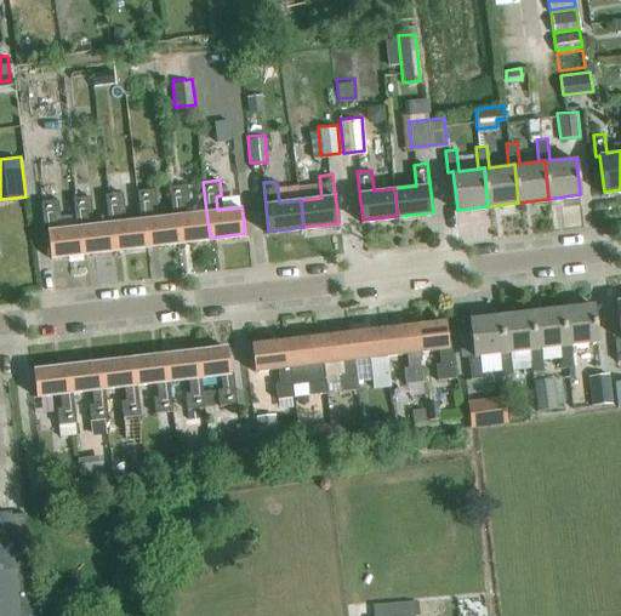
[(170,186),(174,215),(176,241),(210,238),(206,211),(186,214),(183,200),(188,199),(187,183),(170,186)]
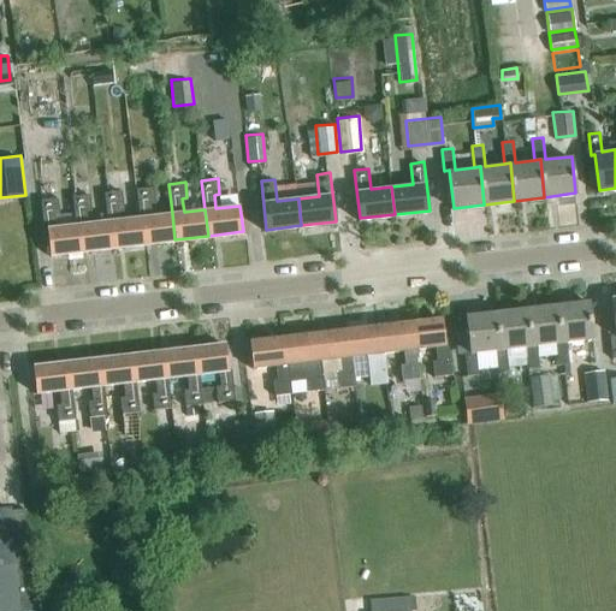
[(137,188),(141,217),(143,243),(175,239),(172,213),(152,215),(149,202),(155,201),(153,187),(137,188)]
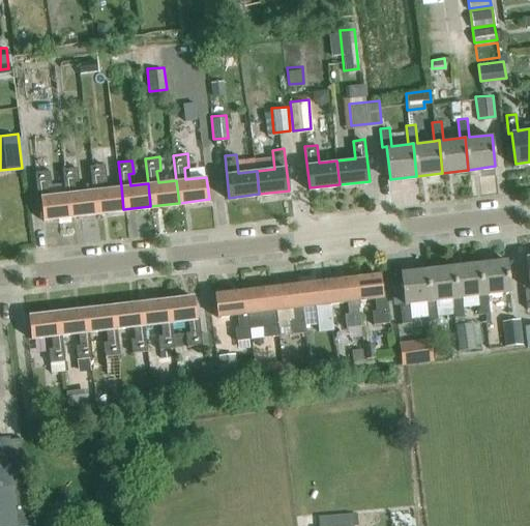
[(92,165),(91,165),(93,190),(96,212),(123,209),(121,186),(102,188),(101,177),(106,177),(105,164),(92,165)]
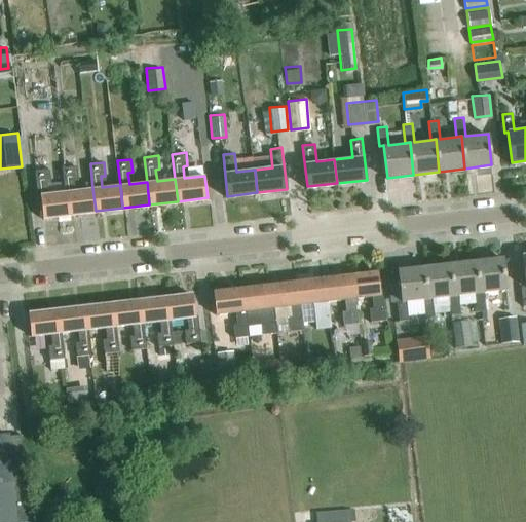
[(63,168),(66,192),(69,214),(96,211),(92,188),(75,190),(74,179),(78,179),(76,165),(63,168)]
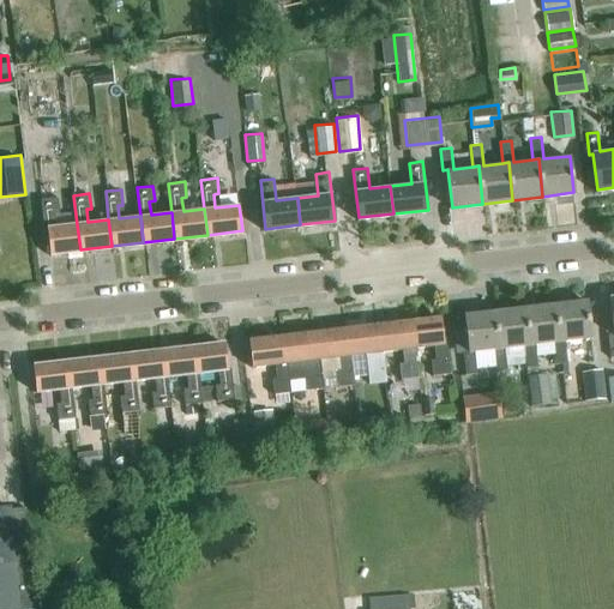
[(50,253),(80,249),(77,224),(56,227),(55,212),(59,212),(58,197),(41,199),(44,227),(47,225),(50,253)]
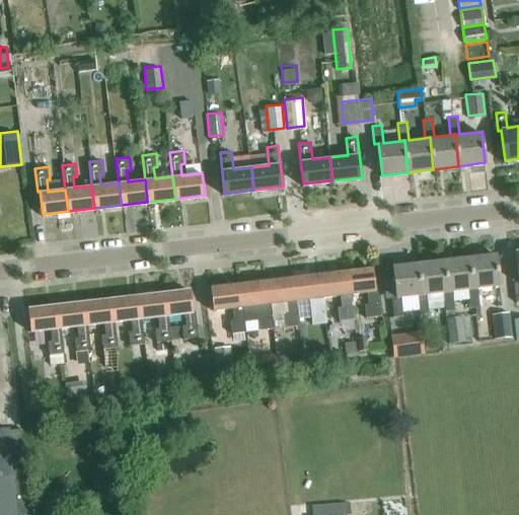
[(465,256),(468,288),(470,306),(479,305),(477,287),(499,284),(496,253),(465,256)]
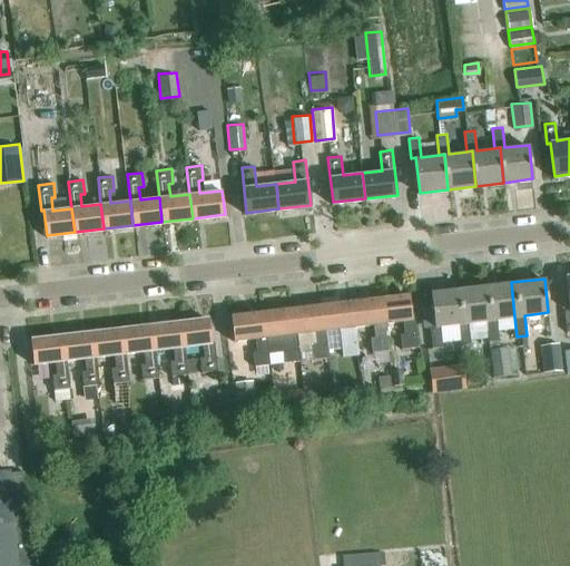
[(511,282),(483,285),(487,319),(489,337),(490,351),(493,376),(517,373),(513,343),(505,344),(507,349),(500,350),(497,319),(514,316),(511,282)]
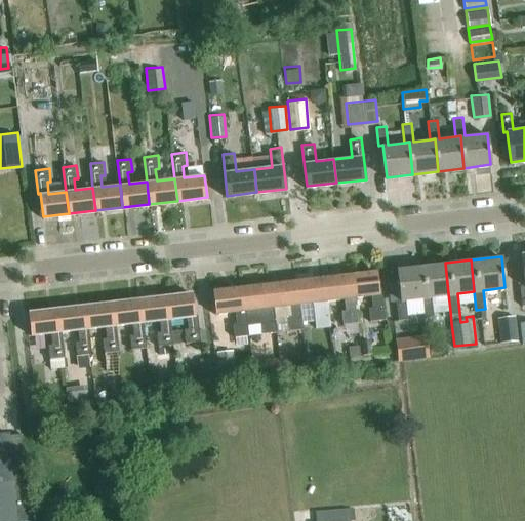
[(445,263),(418,266),(422,296),(425,316),(434,315),(434,312),(450,310),(448,293),(445,263)]
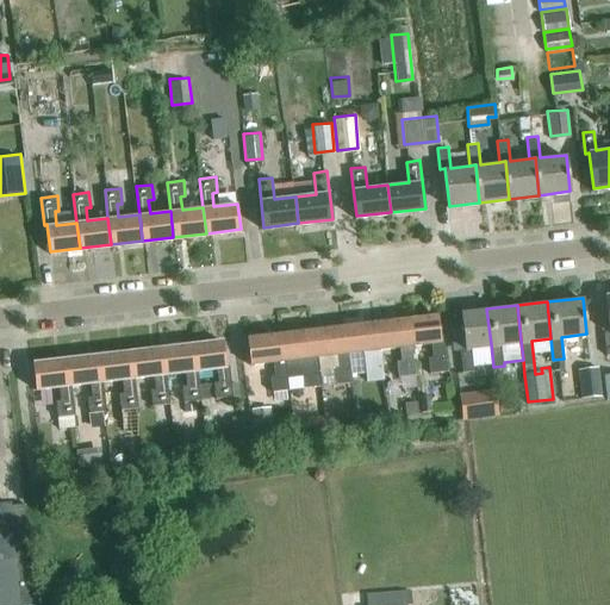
[(472,347),(491,344),(486,309),(461,312),(466,350),(461,350),(464,370),(474,369),(472,347)]
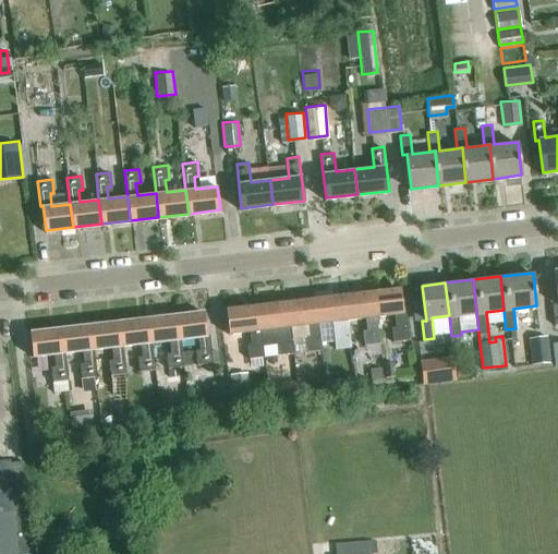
[(374,314),(376,314),(395,312),(396,325),(392,326),(393,339),(408,338),(405,313),(403,313),(400,288),(371,291),(374,314)]
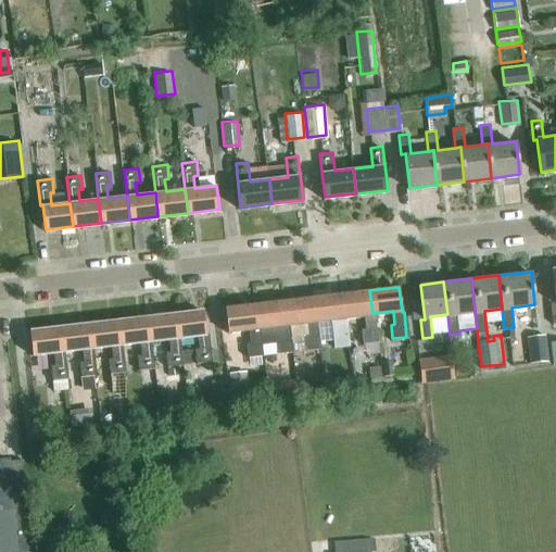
[(373,313),(369,290),(341,293),(344,317),(346,316),(365,314),(367,328),(363,328),(364,341),(378,339),(375,313),(373,313)]
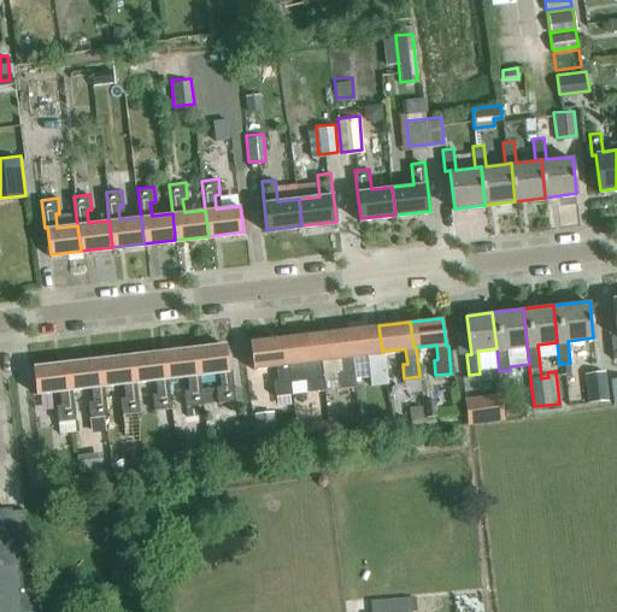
[(382,352),(378,325),(347,329),(350,355),(352,355),(374,353),(376,368),(370,368),(371,382),(388,381),(385,351),(382,352)]
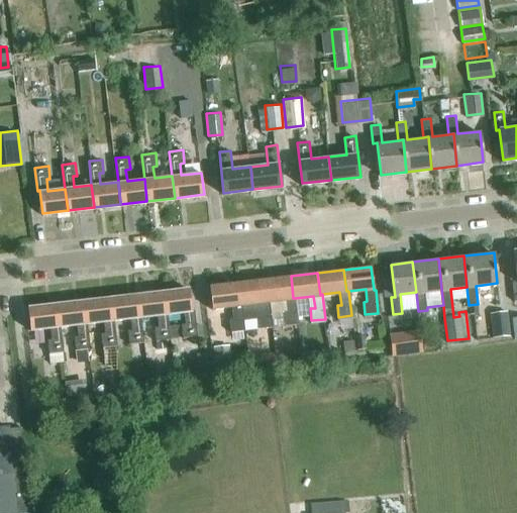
[(293,298),(291,276),(264,279),(266,301),(269,301),(271,324),(285,323),(298,322),(295,298),(293,298)]
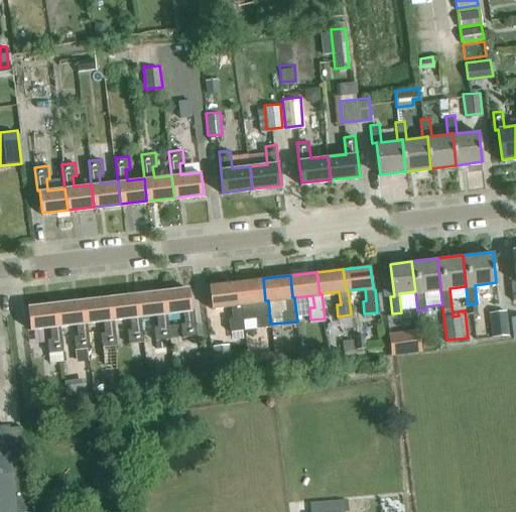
[(243,317),(257,316),(258,326),(270,324),(268,300),(265,300),(263,278),(237,282),(239,303),(241,303),(243,317)]
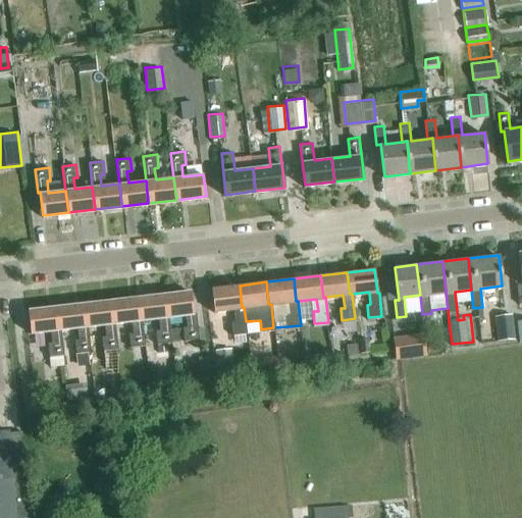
[(247,330),(246,321),(244,307),(242,307),(240,286),(212,289),(214,311),(235,309),(237,320),(231,321),(233,332),(247,330)]
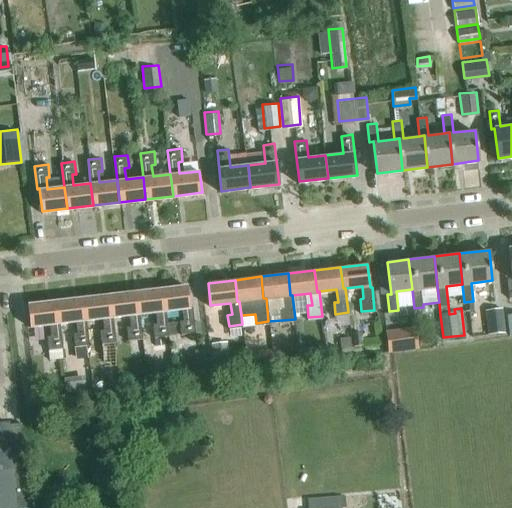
[(188,285),(163,288),(165,309),(183,307),(185,320),(180,320),(182,332),(195,331),(192,308),(190,308),(188,285)]
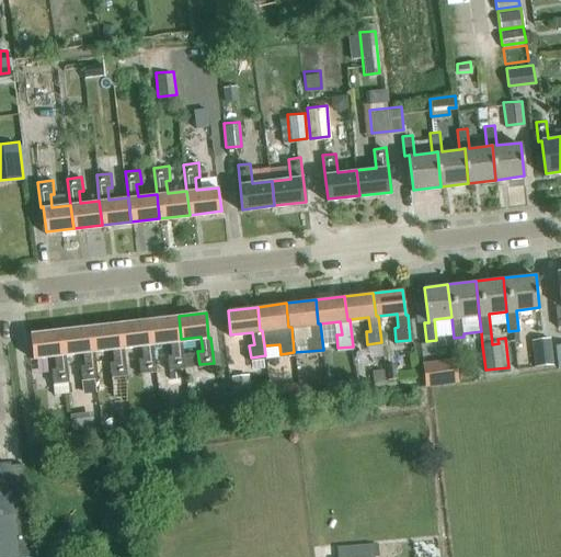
[(184,366),(181,339),(179,316),(150,319),(152,343),(171,341),(173,354),(168,354),(169,367),(184,366)]
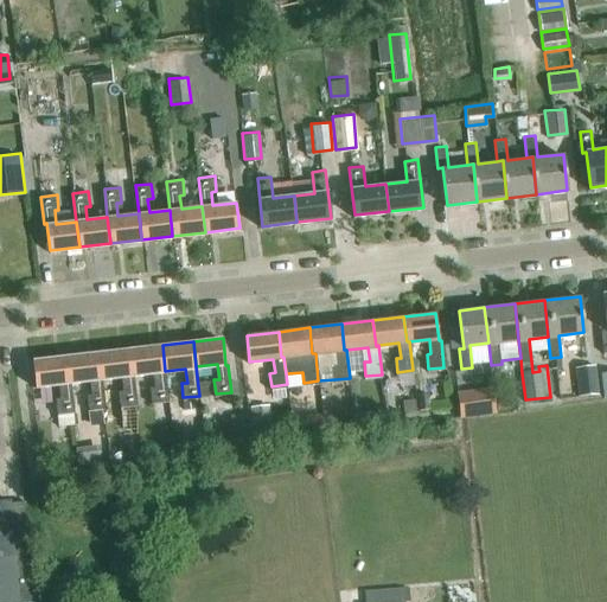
[(168,399),(165,371),(163,345),(131,350),(134,375),(154,372),(155,386),(151,386),(153,401),(168,399)]
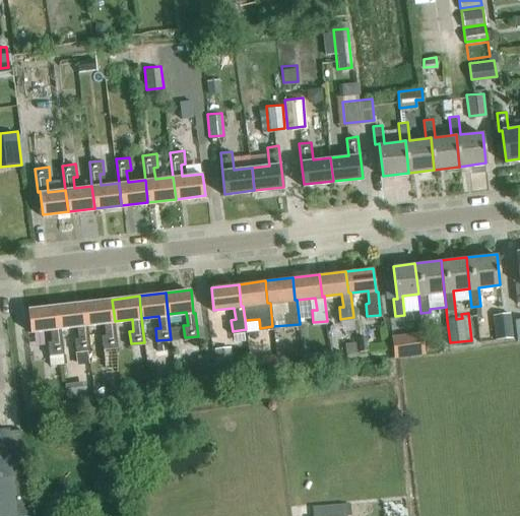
[(118,346),(115,321),(112,300),(85,303),(87,324),(105,322),(107,334),(103,334),(106,359),(118,358),(116,346),(118,346)]
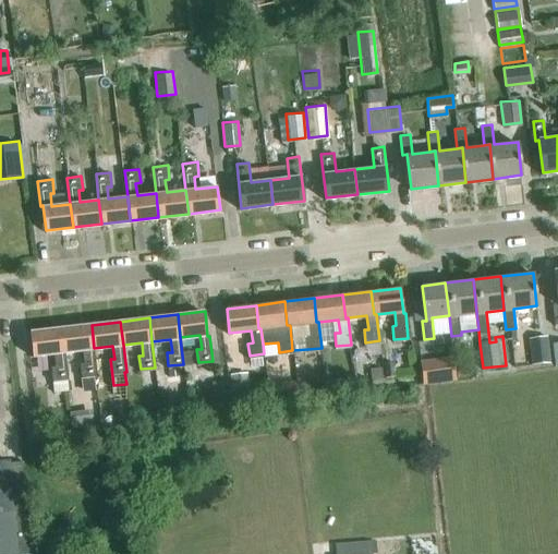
[(97,374),(94,348),(92,325),(62,328),(65,351),(84,349),(85,362),(81,362),(83,377),(96,375),(96,374),(97,374)]
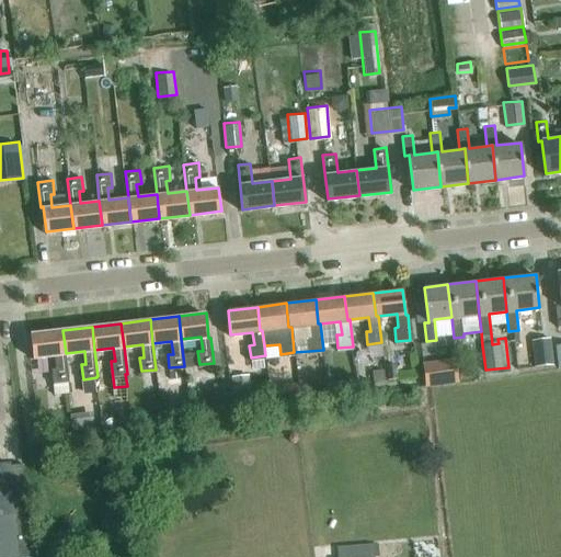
[(69,381),(66,353),(63,330),(31,333),(33,356),(56,354),(57,367),(53,367),(54,382),(55,391),(68,390),(67,381),(69,381)]
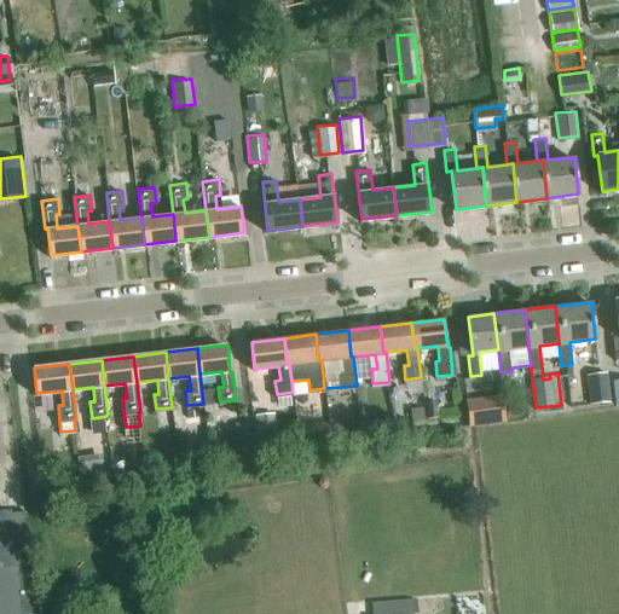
[(585,372),(590,400),(611,398),(607,369),(585,372)]
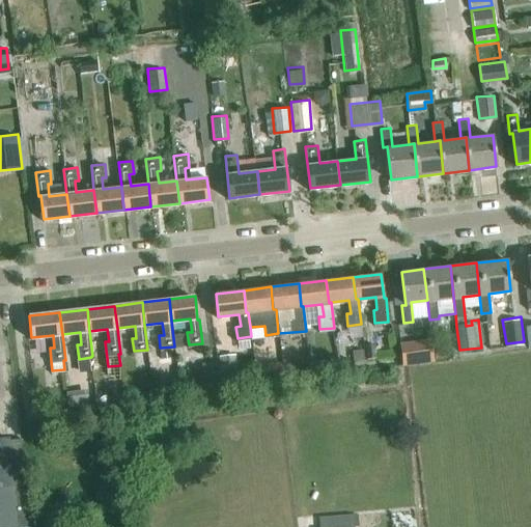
[(417,343),(419,360),(432,359),(430,341),(417,343)]
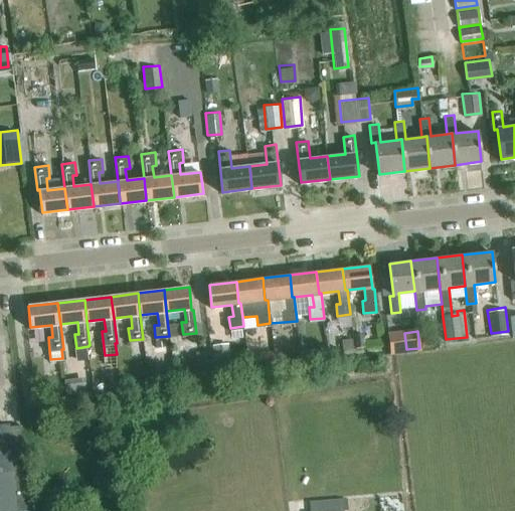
[(352,346),(351,336),(341,338),(342,347),(352,346)]
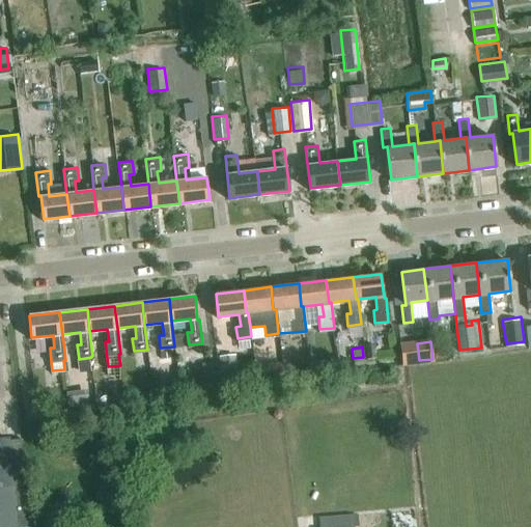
[(325,359),(309,361),(310,372),(326,370),(325,359)]
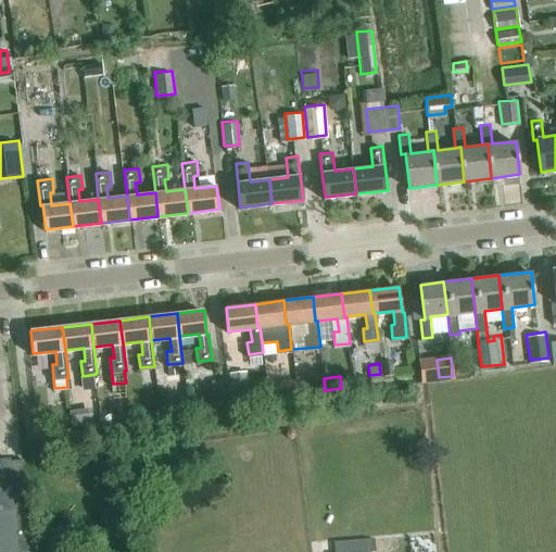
[(0,551),(30,550),(26,510),(15,511),(15,507),(28,506),(23,459),(10,460),(10,456),(0,456),(0,551)]
